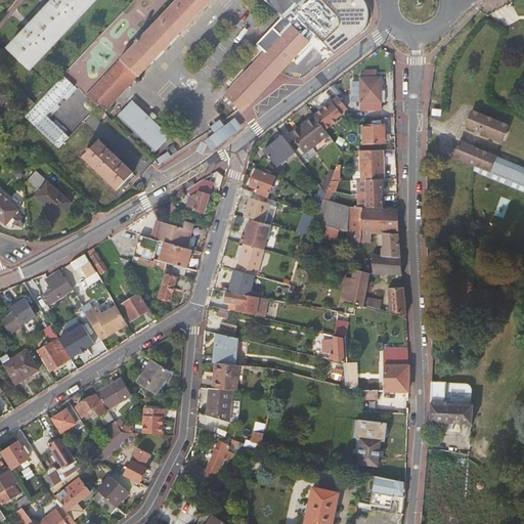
[(54,0),(9,48),(30,68),(93,0),(54,0)]
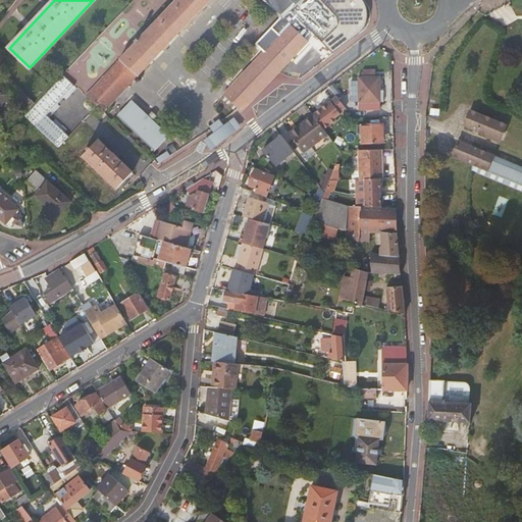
[(291,11),(301,0),(175,0),(120,58),(131,67),(124,74),(132,82),(209,0),(265,0),(281,14),(256,41),(266,51),(226,93),(243,107),(308,40),(304,37),(312,30),(291,11)]
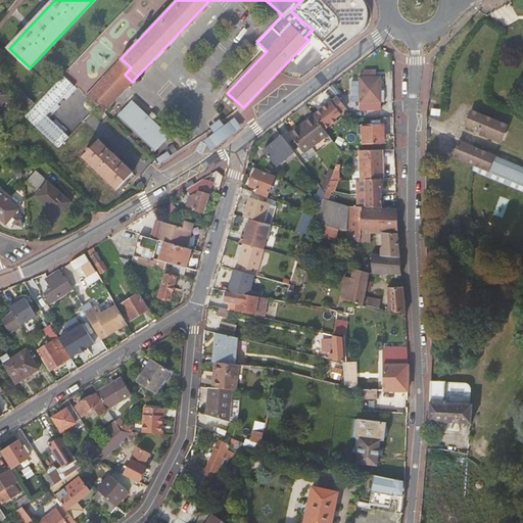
[(301,0),(291,11),(313,30),(334,51),(368,25),(369,19),(369,14),(369,11),(369,7),(367,2),(365,0),(301,0)]
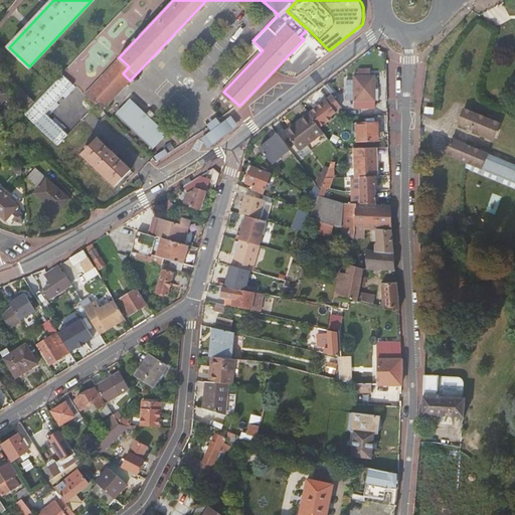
[(109,103),(130,80),(123,73),(129,66),(119,57),(92,87),(109,103)]
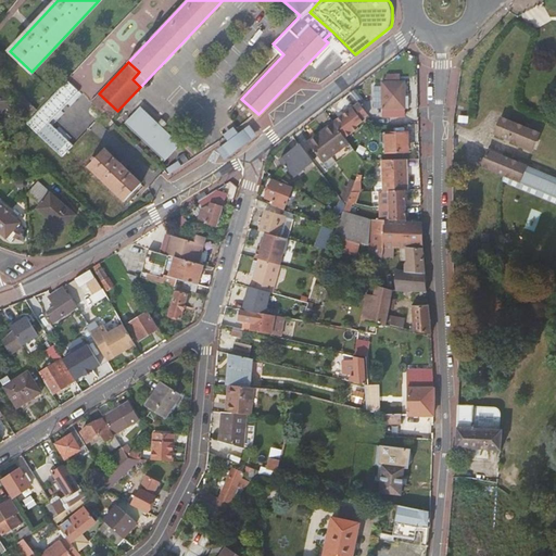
[(381,115),(402,115),(402,108),(405,108),(405,98),(401,98),(401,80),(395,80),(395,75),(383,75),(383,81),(379,81),(381,115)]
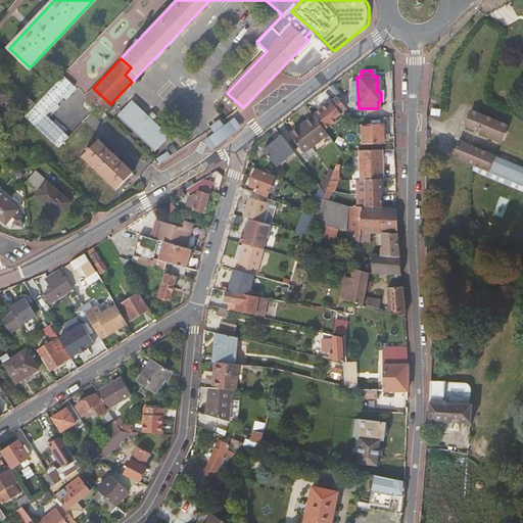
[(28,110),(25,113),(37,124),(75,84),(63,74),(36,102),(28,110)]
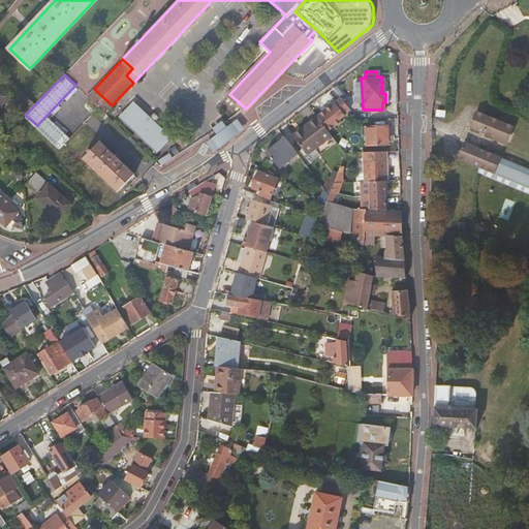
[(0,109),(12,96),(0,84),(0,109)]
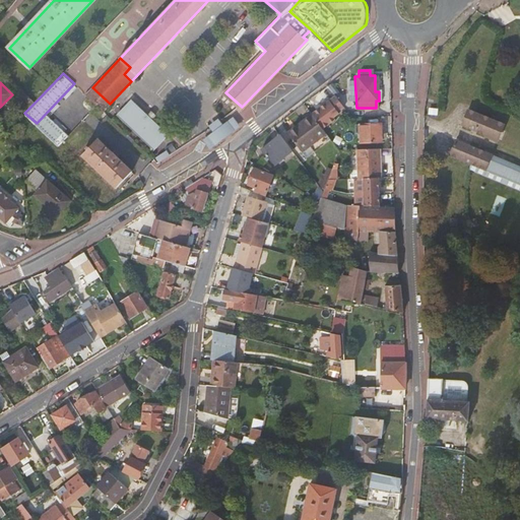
[(104,111),(110,104),(92,87),(86,93),(104,111)]
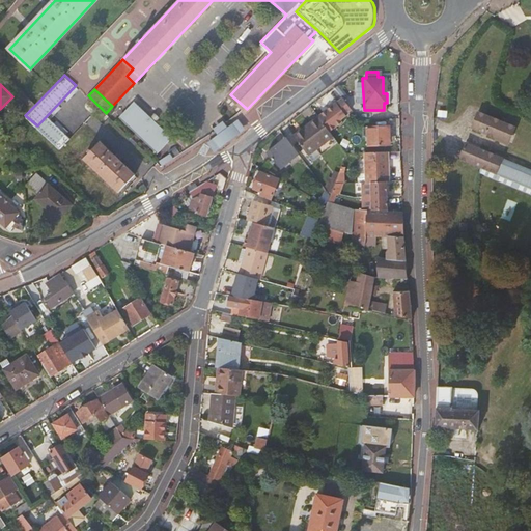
[(28,112),(36,104),(23,91),(15,100),(28,112)]
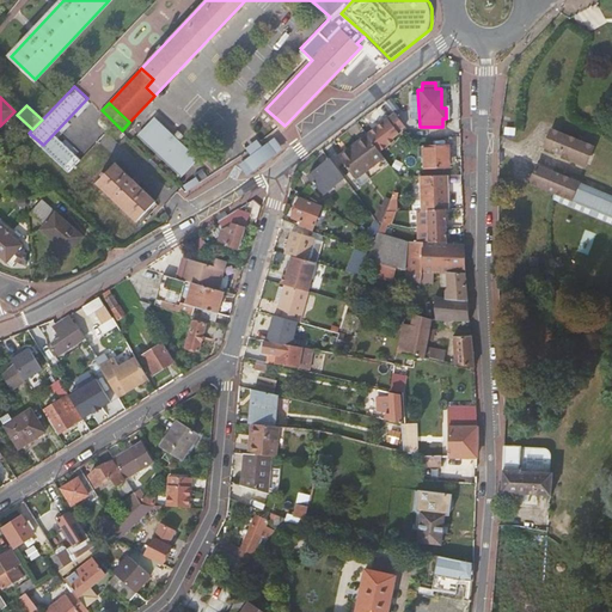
[(390,108),(363,128),(367,133),(375,142),(378,140),(374,134),(390,122),(393,128),(396,132),(403,126),(390,108)]
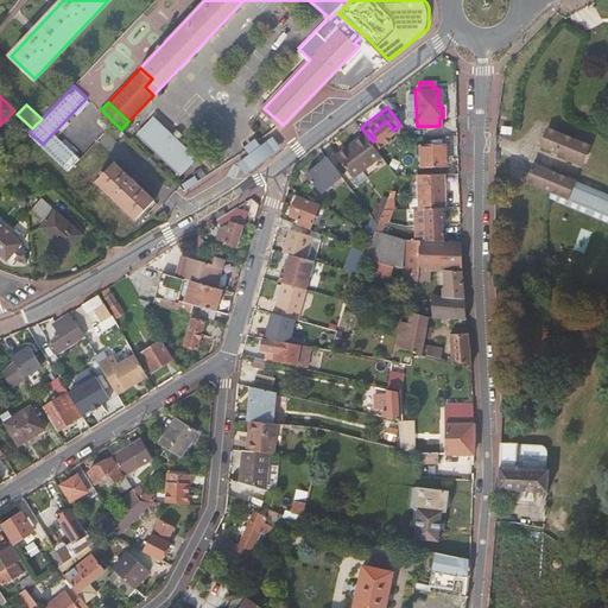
[(156,114),(138,133),(182,176),(200,157),(156,114)]
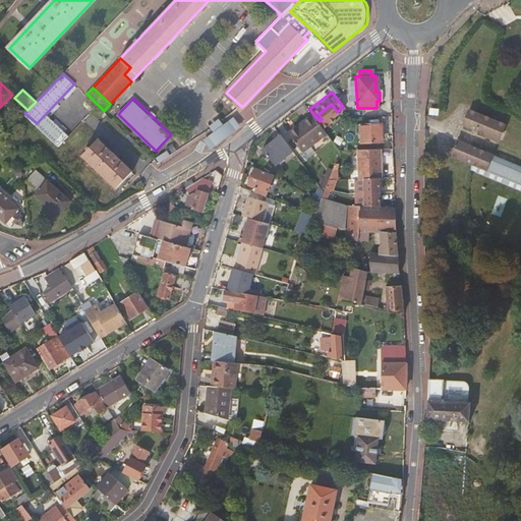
[(322,119),(335,109),(332,104),(319,114),(322,119)]
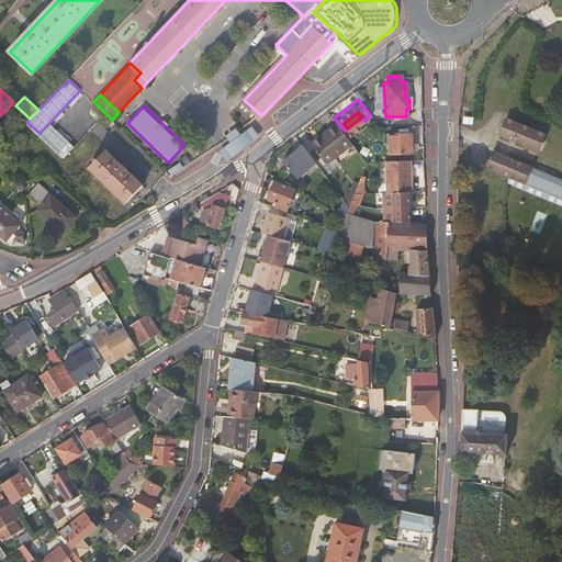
[(529,128),(505,119),(499,133),(539,148),(543,135),(536,132),(537,127),(530,124),(529,128)]
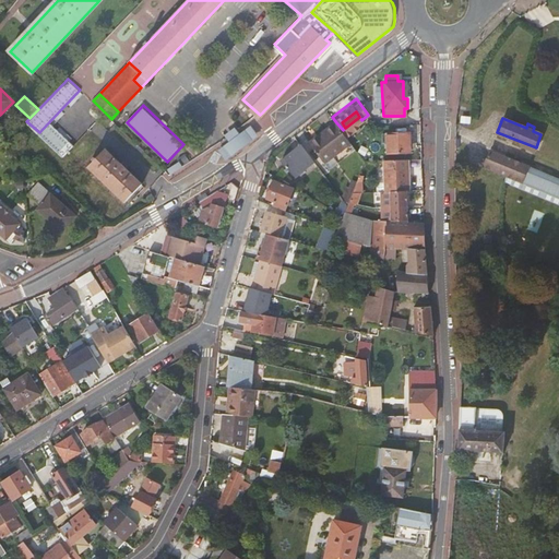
[(339,161),(356,147),(343,130),(335,121),(324,130),(325,131),(310,142),(325,161),(333,154),(339,161)]
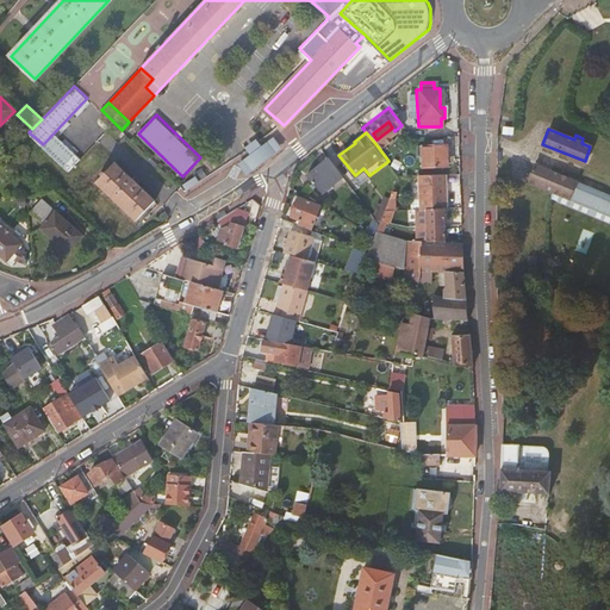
[(246,170),(284,151),(278,139),(238,159),(246,170)]
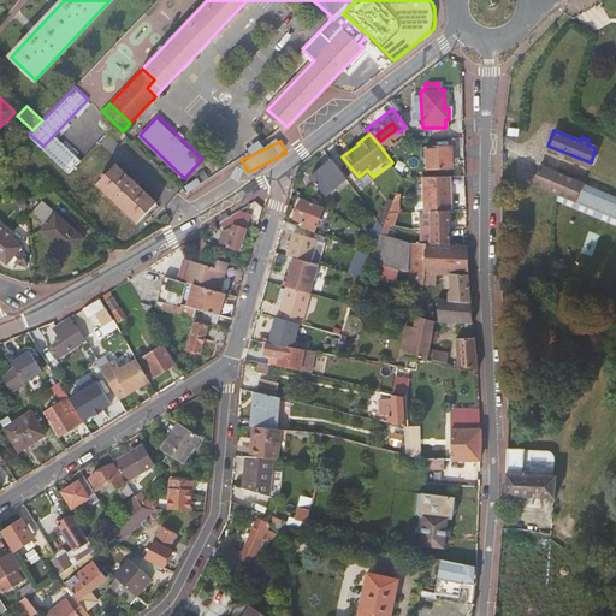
[(427,167),(450,167),(450,155),(446,155),(446,146),(426,146),(427,167)]
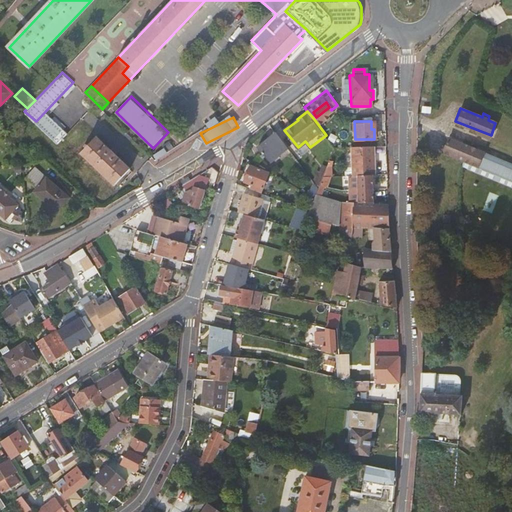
[(268,162),(288,148),(276,131),(276,132),(256,146),(268,162)]
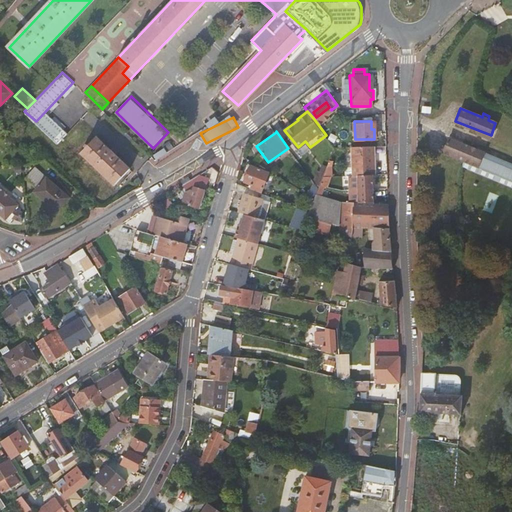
[(130,168),(96,136),(81,153),(115,184),(130,168)]
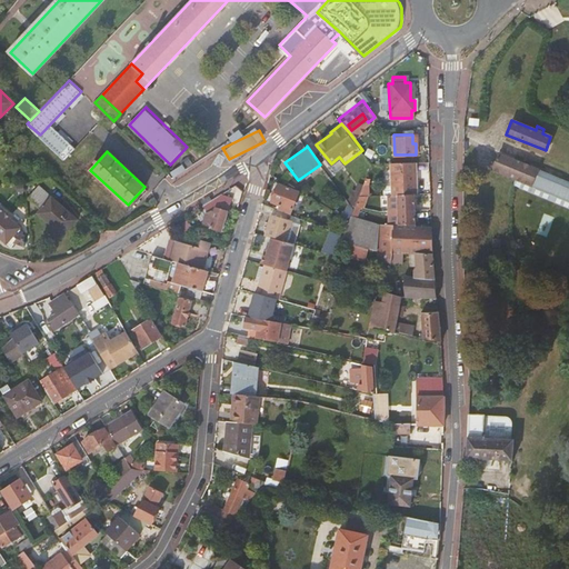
[(516,178),(568,198),(568,179),(538,167),(537,169),(498,153),(492,168),(516,178)]
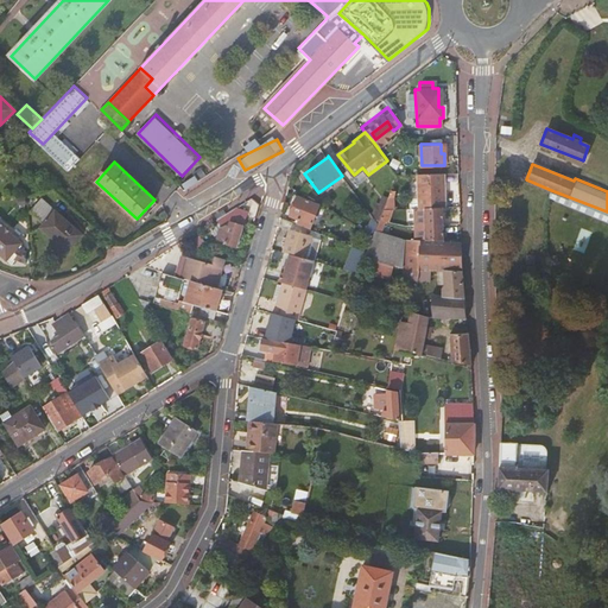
[(442,207),(445,207),(444,172),(426,172),(426,188),(428,200),(423,200),(423,207),(425,207),(442,207)]
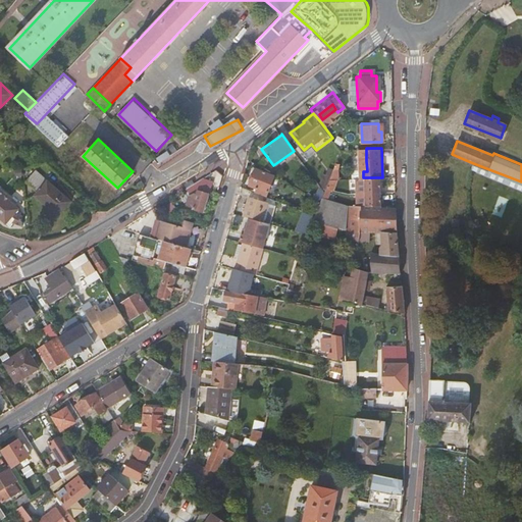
[(169,154),(166,150),(157,156),(160,161),(169,154)]
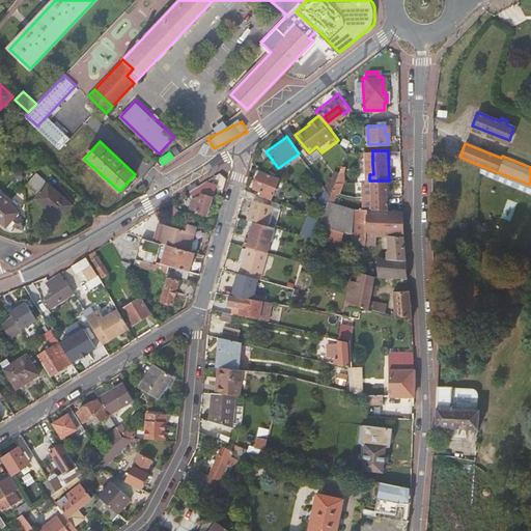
[(272,196),(280,178),(261,169),(254,186),(261,190),(260,192),(272,196)]
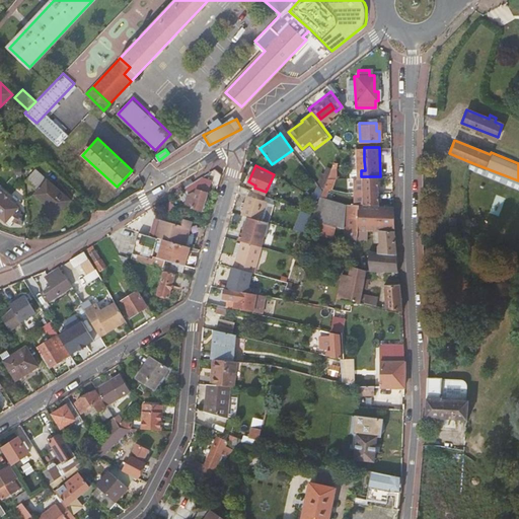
[(70,200),(35,169),(26,179),(38,191),(35,194),(57,214),(70,200)]
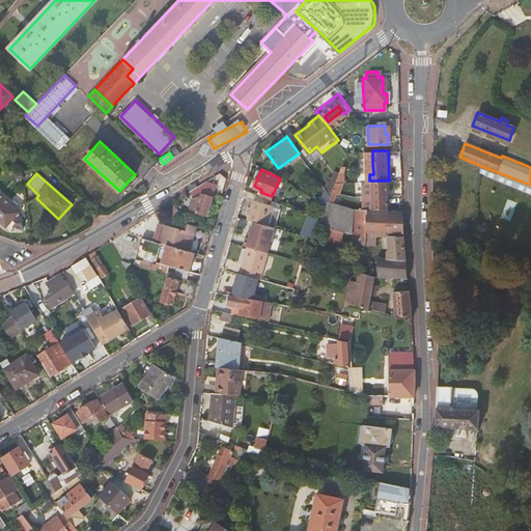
[(386,180),(371,180),(371,208),(387,210),(386,180)]
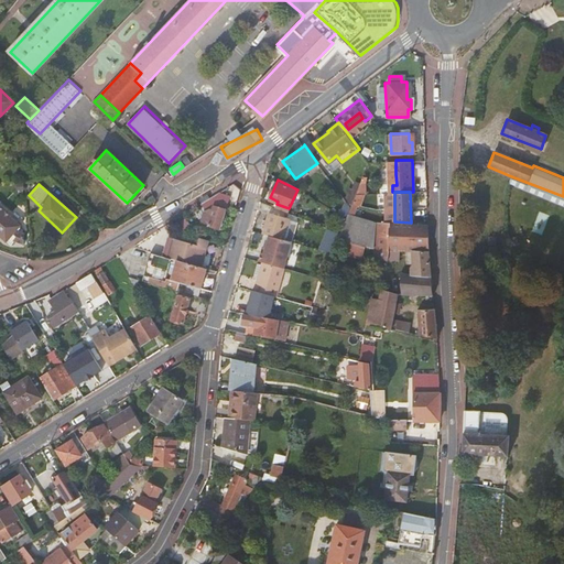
[(227,198),(213,194),(201,203),(202,205),(205,208),(203,212),(203,215),(201,221),(219,226),(221,219),(224,220),(226,213),(224,212),(227,198)]
